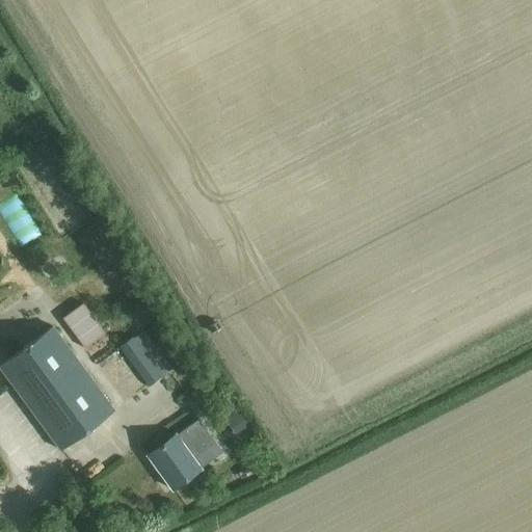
[(82,303),(62,318),(84,348),(104,334),(82,303)]
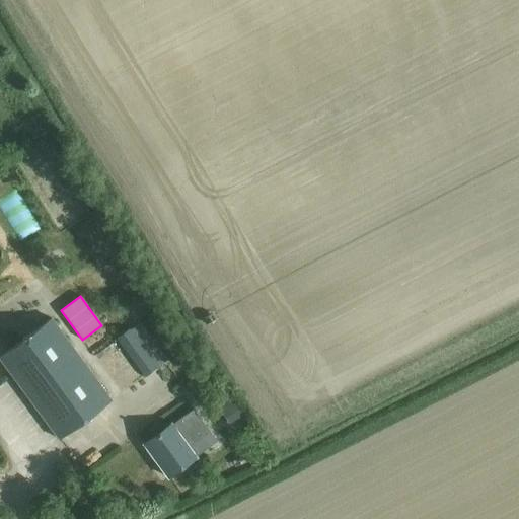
[(110,401),(51,317),(0,354),(0,361),(57,440),(110,401)]
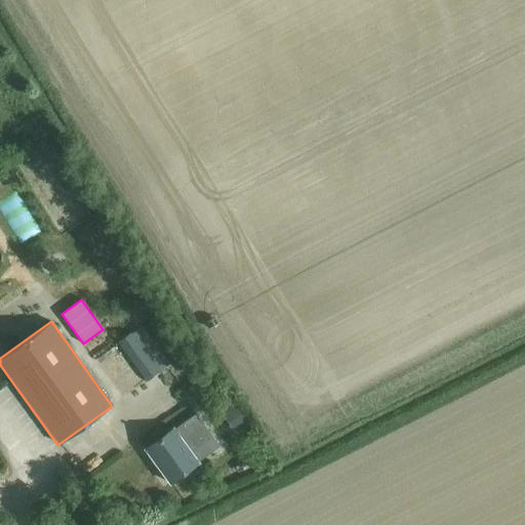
[(157,373),(129,334),(116,344),(144,382),(157,373)]
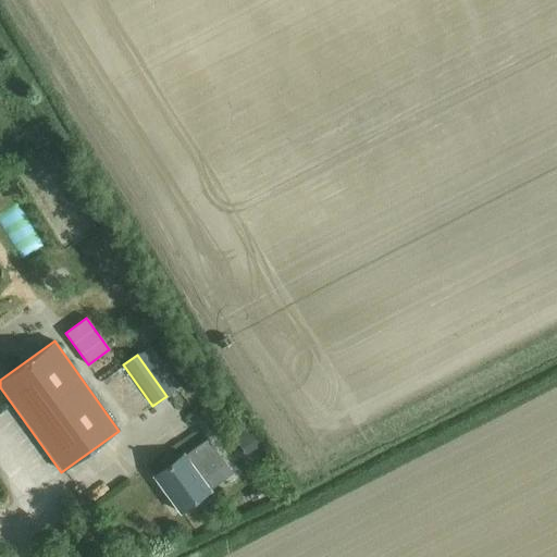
[(240,433),(232,438),(247,459),(255,455),(264,447),(249,426),(240,433)]
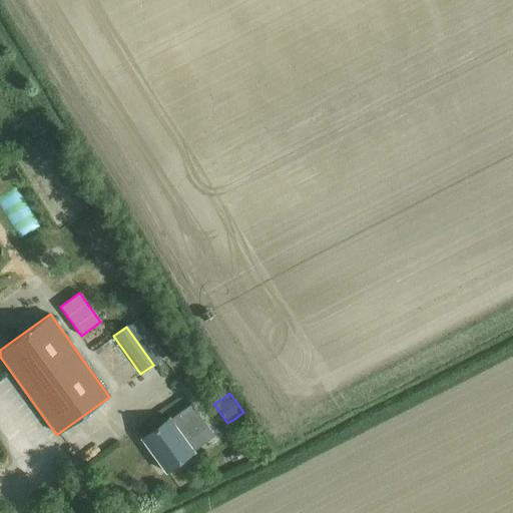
[(185,441),(206,426),(191,404),(140,440),(163,473),(192,452),(185,441)]
